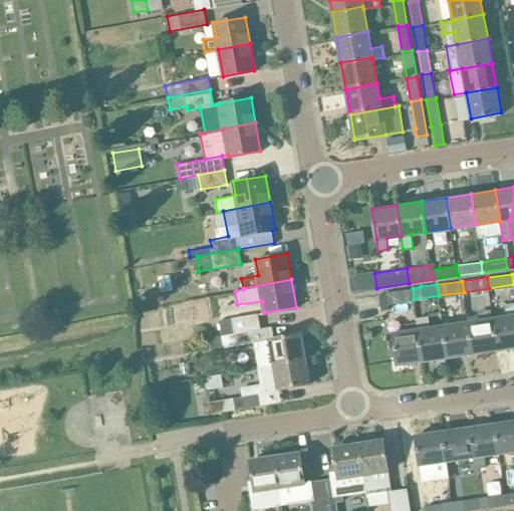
[(403,290),(387,292),(389,303),(396,302),(414,299),(413,288),(403,290)]
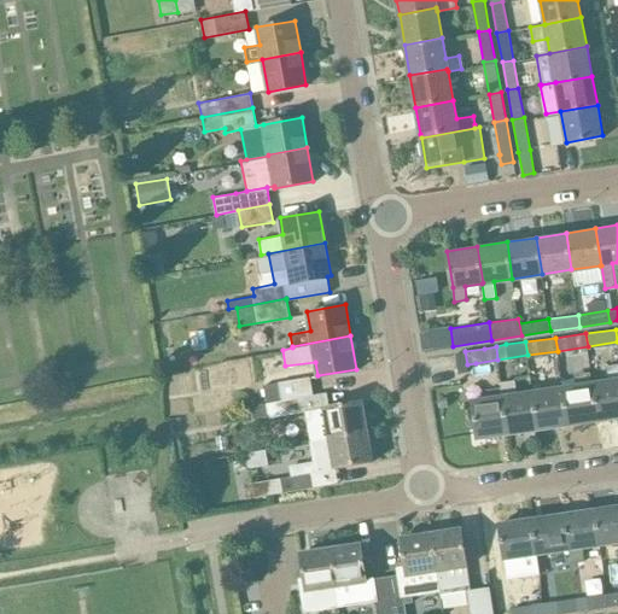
[(617,416),(617,363),(606,366),(608,380),(593,381),(599,420),(617,416)]
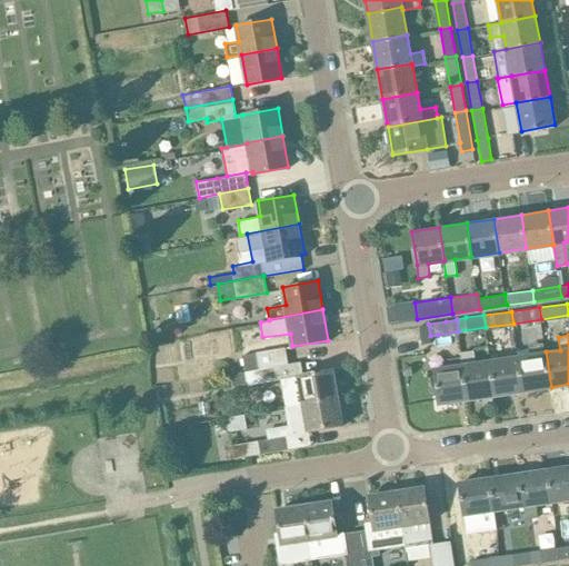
[(278,365),(288,363),(286,347),(242,354),(246,370),(278,365)]
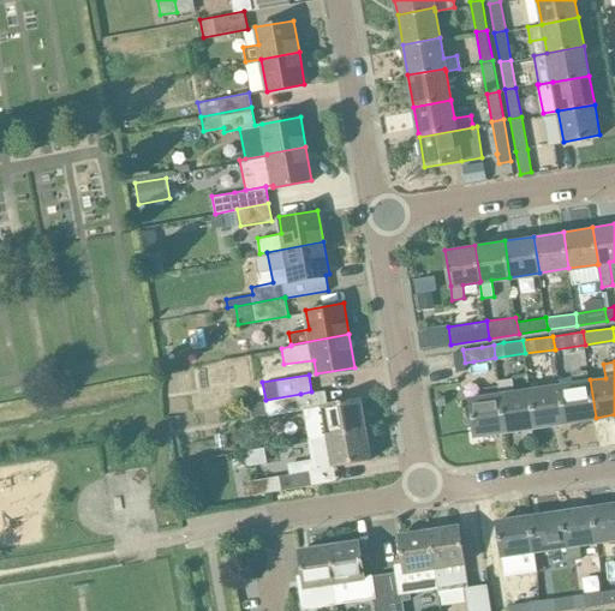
[(590,379),(573,383),(572,376),(560,378),(560,384),(566,421),(596,418),(590,379)]
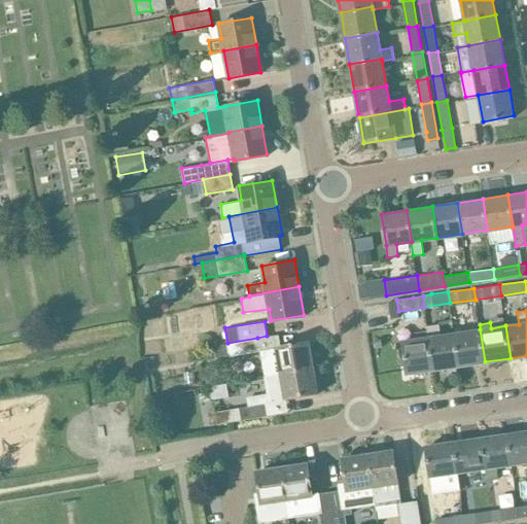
[(429,337),(433,370),(459,365),(454,334),(440,336),(438,324),(426,325),(426,329),(427,338),(429,337)]
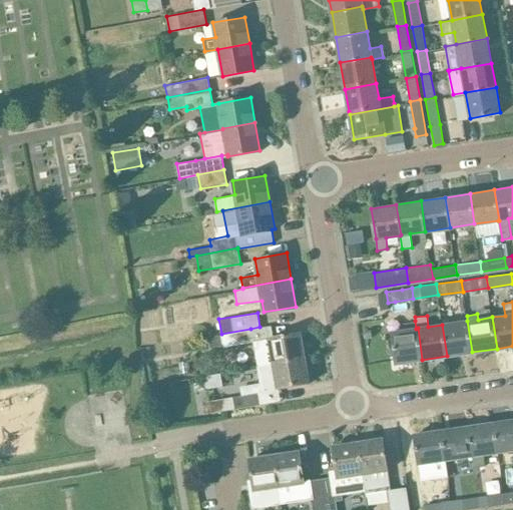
[(418,328),(416,329),(415,321),(404,323),(406,330),(392,332),(397,364),(422,360),(418,328)]
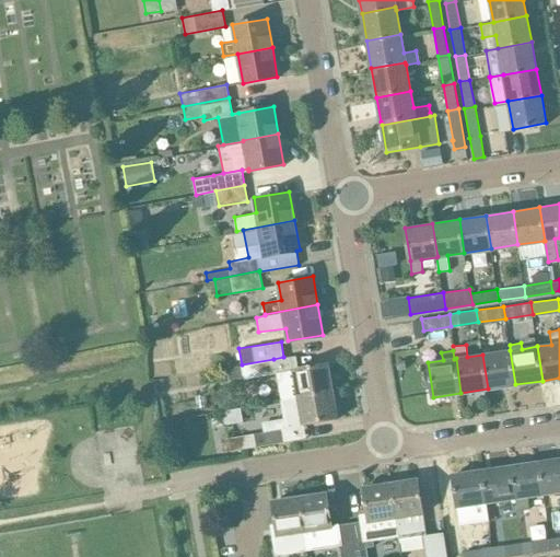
[(482,355),(488,389),(515,384),(510,350),(482,355)]
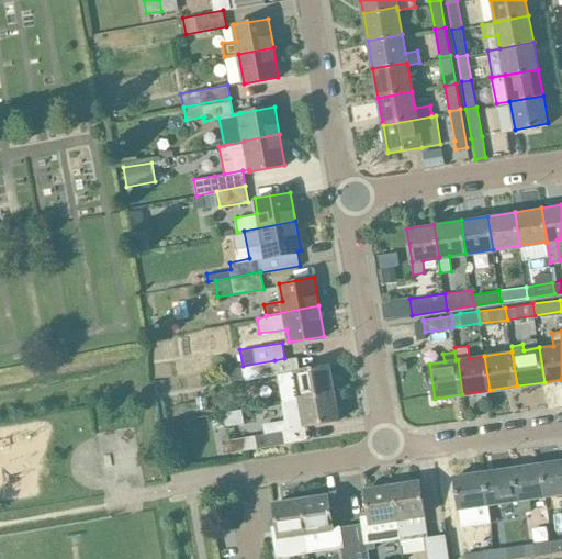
[(277,373),(274,360),(243,366),(245,378),(245,379),(277,373)]
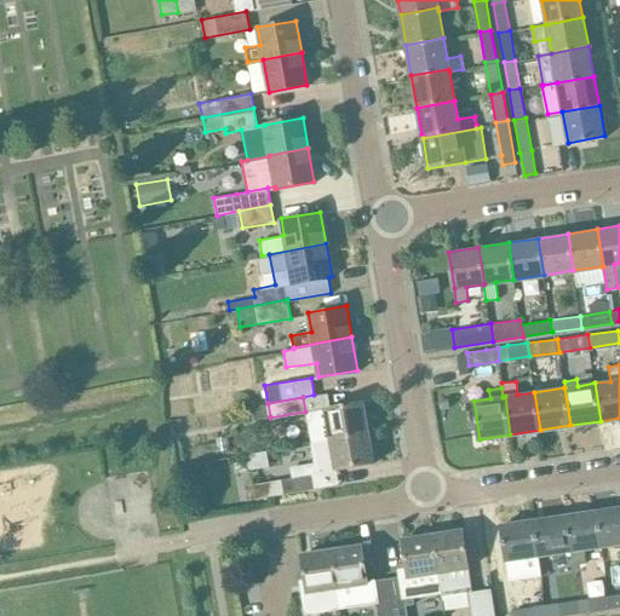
[(331,408),(305,412),(311,442),(332,438),(332,439),(368,432),(362,402),(331,408)]
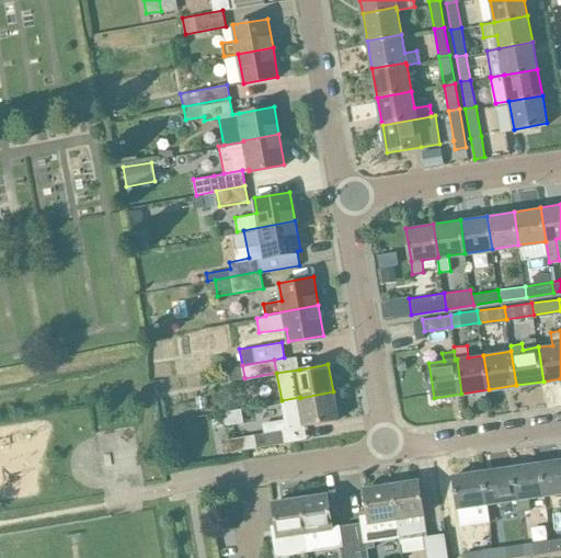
[(282,400),(285,419),(286,428),(306,423),(338,418),(333,391),(300,398),(300,397),(282,400)]
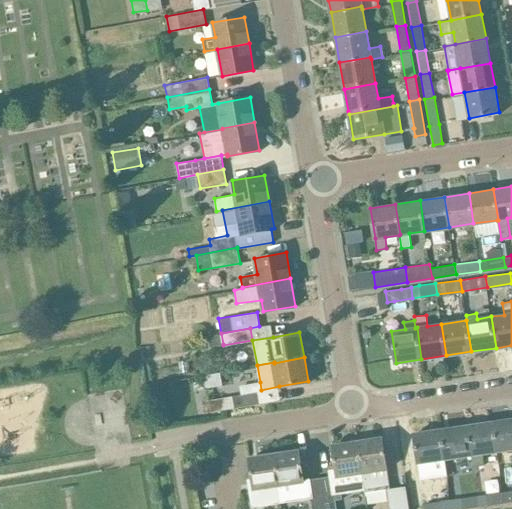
[(232,395),(208,400),(210,412),(224,409),(227,409),(234,407),(260,402),(264,402),(261,390),(260,382),(240,386),(242,394),(232,395)]
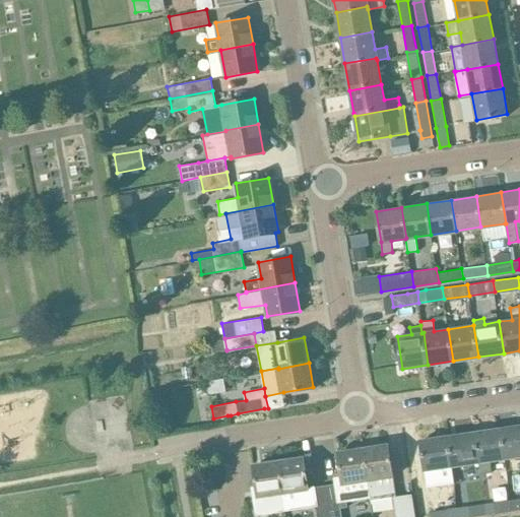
[(519,426),(501,429),(506,459),(519,456),(519,426)]
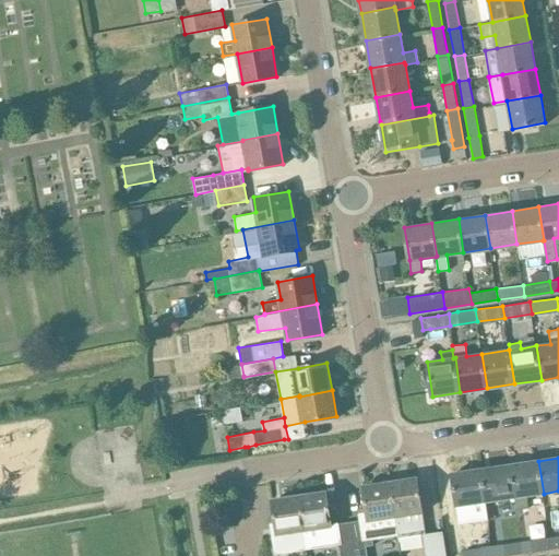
[(515,497),(516,509),(528,507),(526,496),(544,494),(538,461),(510,465),(515,497)]
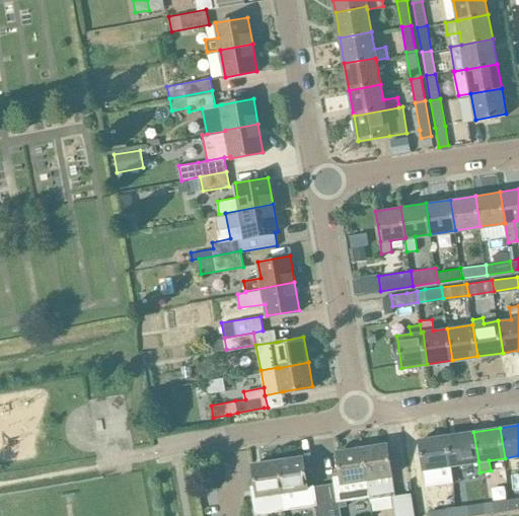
[(473,432),(447,436),(453,475),(464,474),(463,464),(478,461),(473,432)]
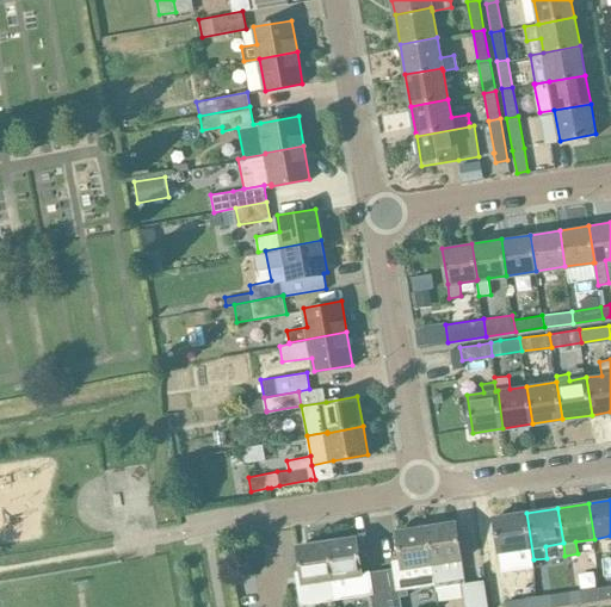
[(526,513),(495,518),(500,552),(516,550),(518,562),(534,559),(526,513)]
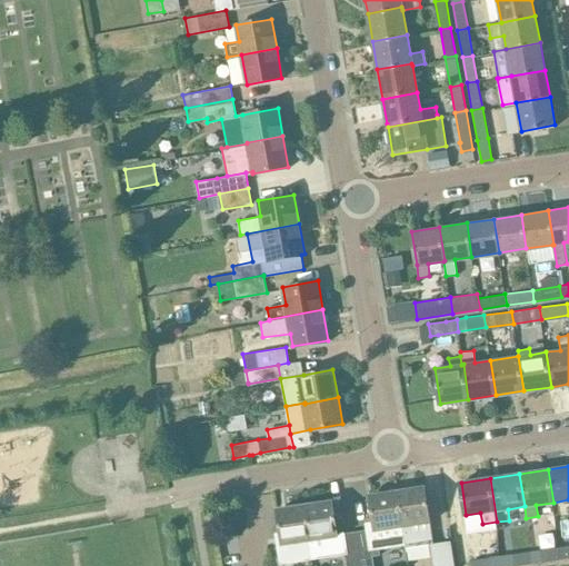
[(429,544),(431,565),(453,565),(450,540),(432,543),(425,487),(397,492),(405,545),(405,548),(429,544)]
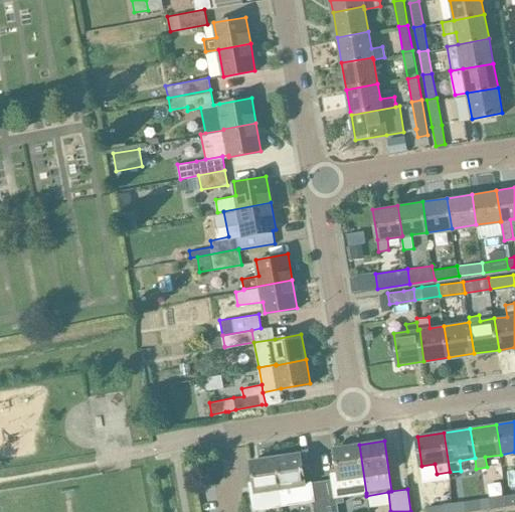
[(320,481),(323,502),(337,500),(336,497),(366,493),(359,445),(335,448),(338,470),(330,471),(331,480),(320,481)]
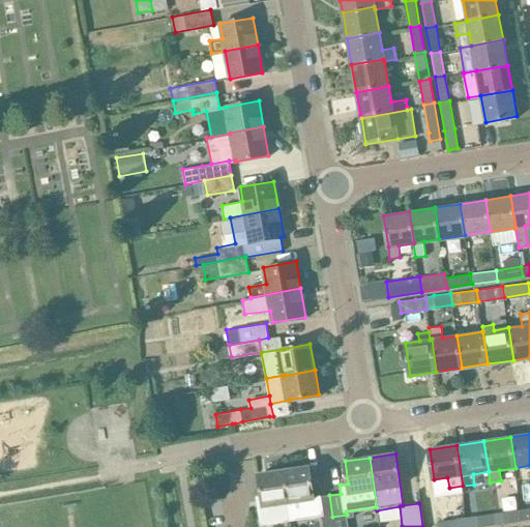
[(310,467),(284,470),(290,513),(291,522),(321,518),(319,497),(315,497),(310,467)]
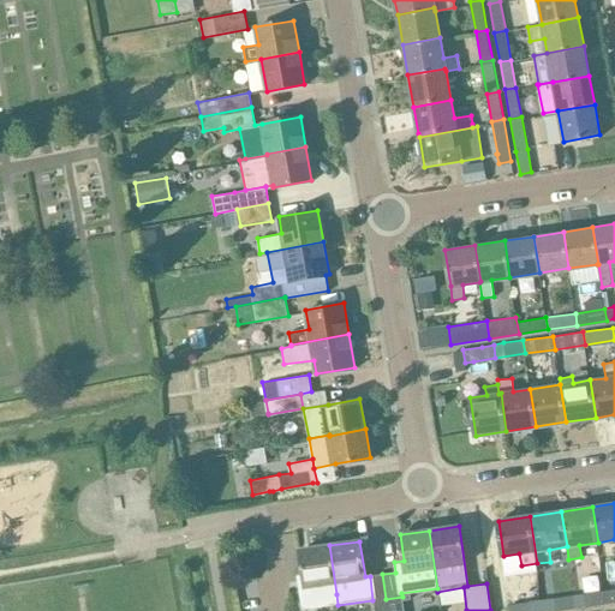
[(329,545),(299,550),(304,581),(299,582),(303,610),(338,605),(336,594),(329,545)]
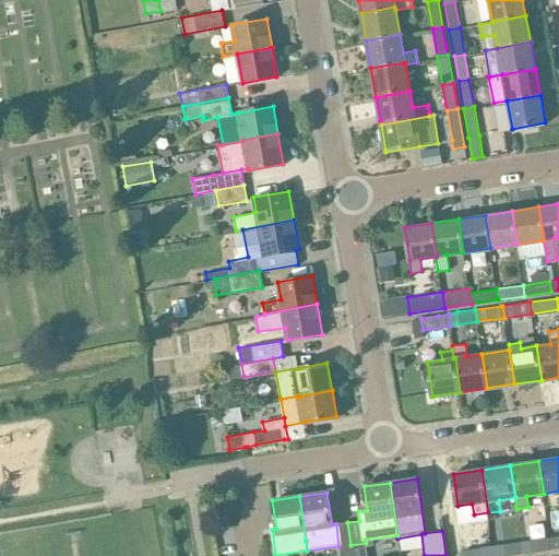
[(347,522),(336,524),(339,546),(341,546),(342,555),(352,555),(351,545),(347,522)]
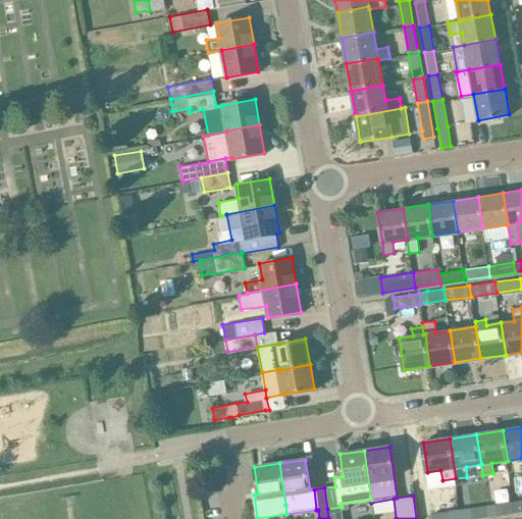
[(521,499),(513,501),(515,512),(521,511),(521,499)]
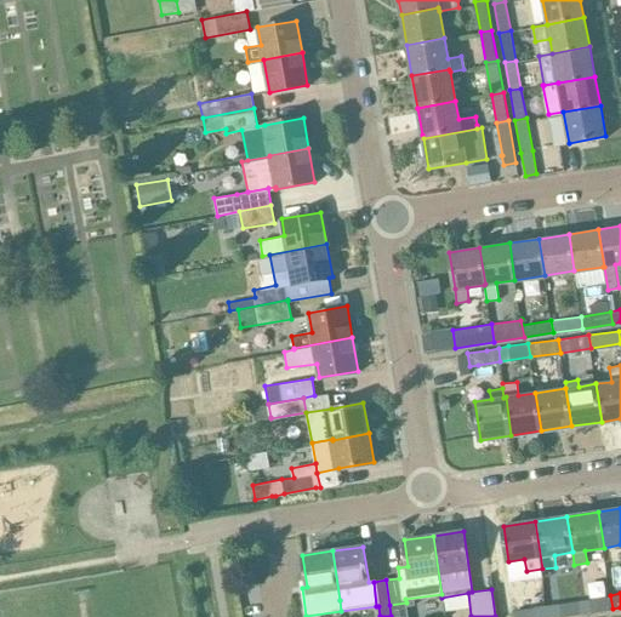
[(613,609),(610,595),(579,600),(581,613),(613,609)]
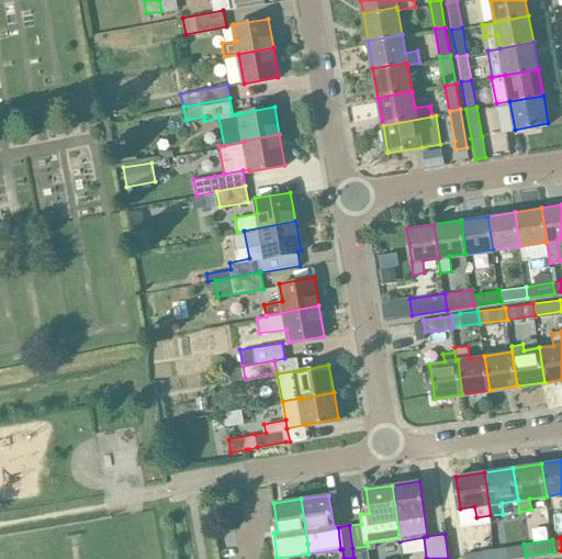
[(524,544),(496,547),(497,558),(505,558),(526,556),(524,544)]
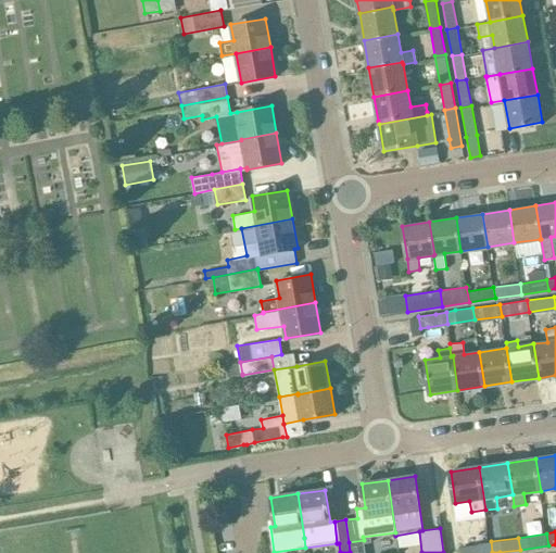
[(365,552),(364,540),(349,542),(350,552),(365,552)]
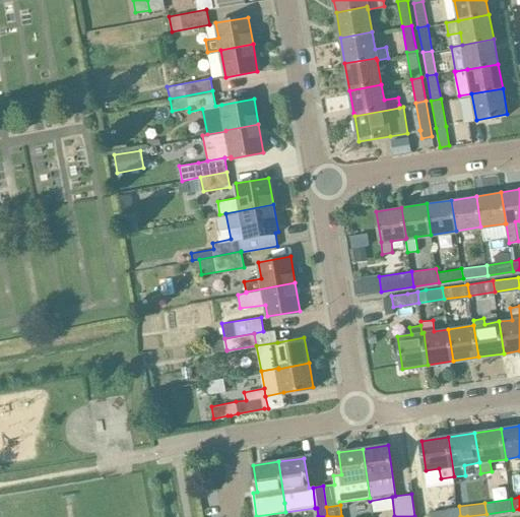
[(430,511),(431,516),(460,516),(459,506),(430,511)]
